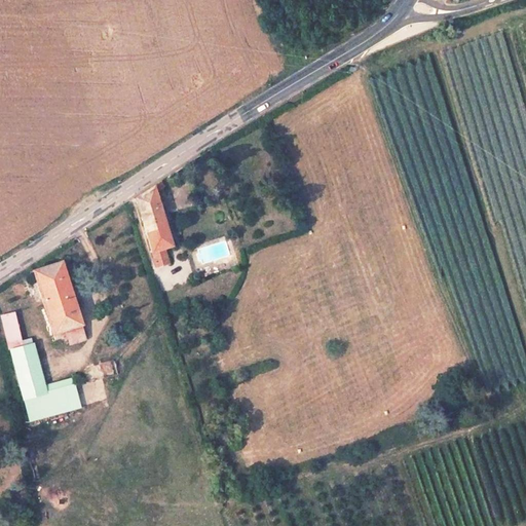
[(167,228),(154,183),(139,194),(159,260),(173,255),(168,245),(176,241),(171,227),(167,228)]
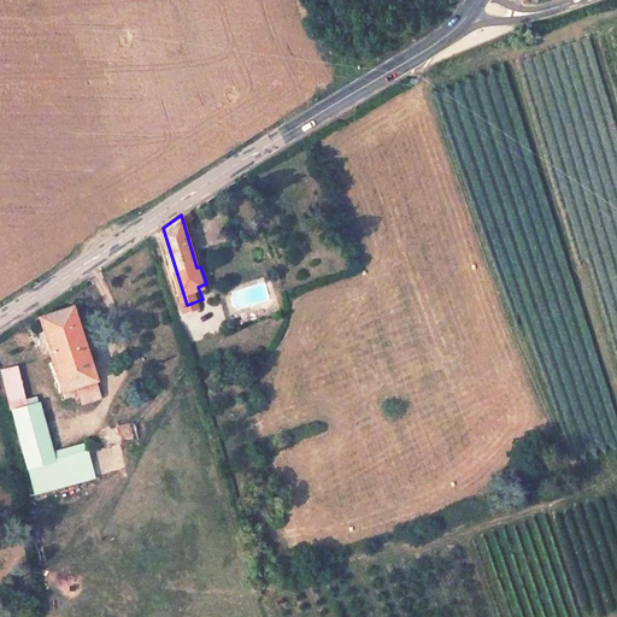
[(100,398),(71,307),(39,317),(62,392),(76,387),(78,398),(81,404),(100,398)]
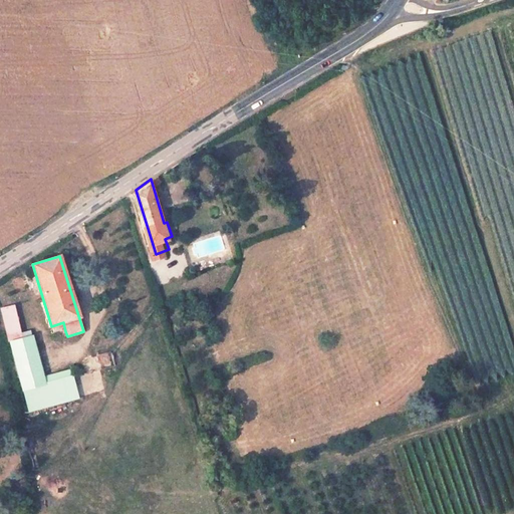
[(10,341),(21,338),(12,305),(1,308),(10,341)]
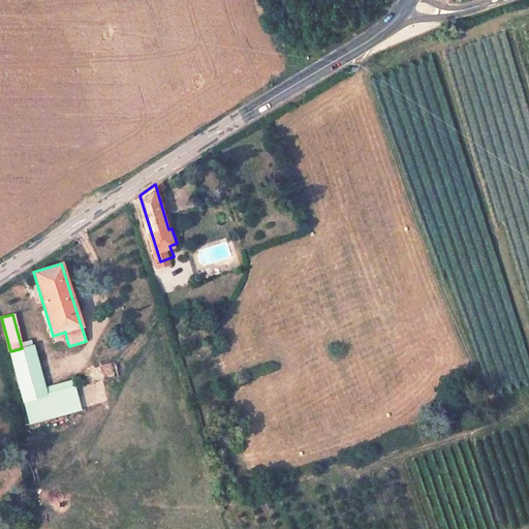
[(65,332),(53,336),(55,341),(64,339),(65,342),(67,341),(65,332)]
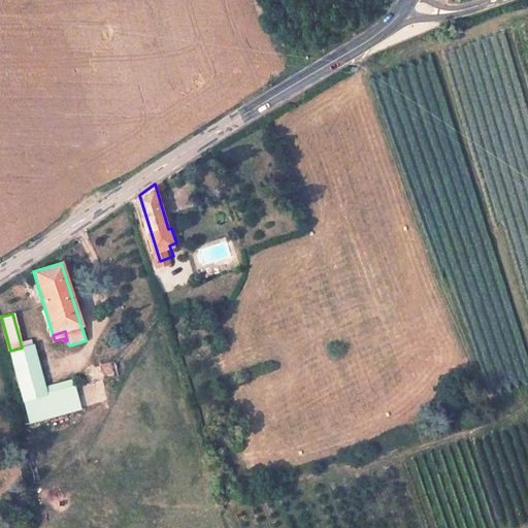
[(10,351),(24,400),(23,400),(29,423),(79,409),(72,387),(46,394),(33,344),(22,348),(10,351)]
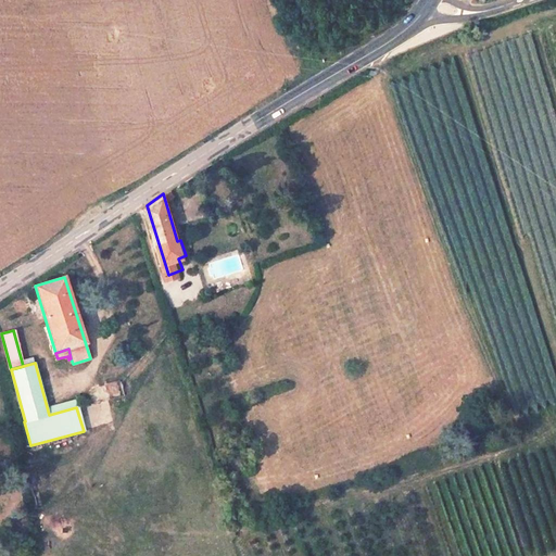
[(121,380),(105,383),(110,400),(125,396),(121,380)]
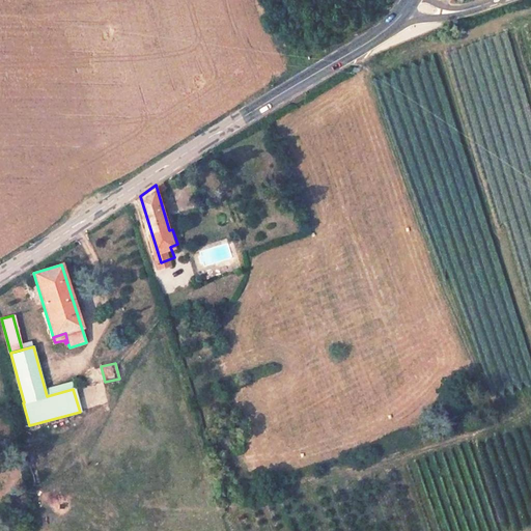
All buildings are outlined.
